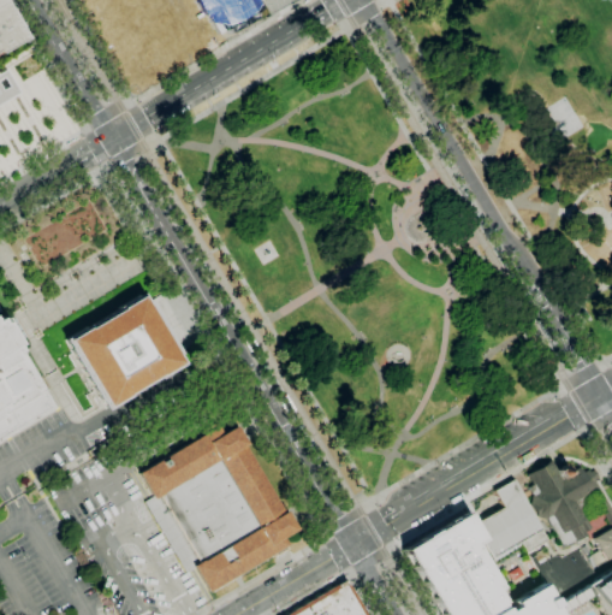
[(0,0),(6,0),(30,39),(4,55),(1,52),(0,52),(0,0)]
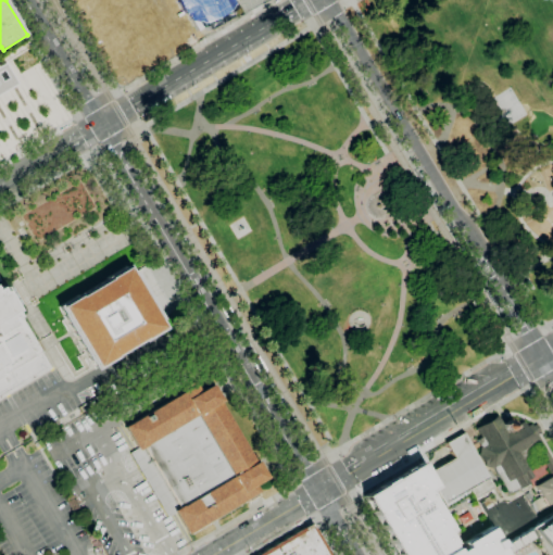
[(200,32),(190,14),(187,15),(177,0),(234,0),(239,8),(231,13),(234,17),(211,32),(208,27),(200,32)]
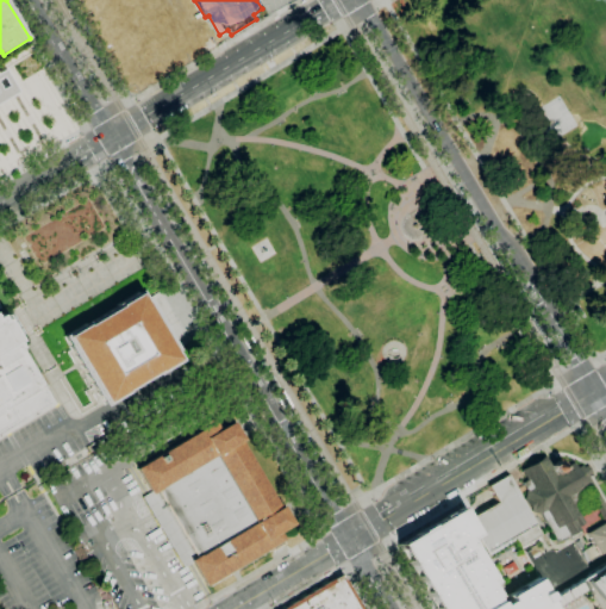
[(0,73),(5,70),(19,93),(0,104),(0,73)]
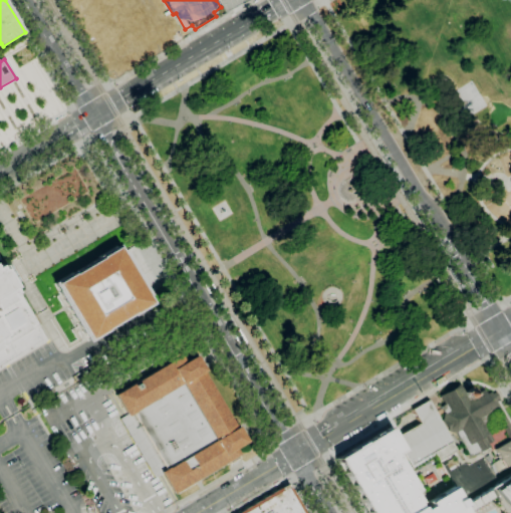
[(90,343),(54,284),(75,271),(76,272),(99,259),(98,258),(119,245),(124,253),(125,252),(152,296),(151,296),(156,305),(135,317),(134,316),(110,330),(110,331),(90,343)]
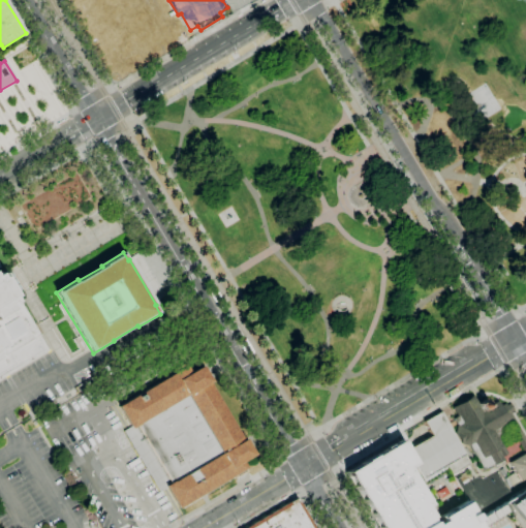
[(0,264),(2,268),(0,269),(0,274),(3,279),(5,277),(6,279),(11,276),(9,273),(10,273),(12,276),(14,274),(17,278),(14,279),(16,281),(19,280),(21,283),(19,285),(20,287),(22,285),(24,289),(22,290),(23,292),(22,293),(20,290),(16,293),(18,297),(14,298),(17,302),(12,305),(14,309),(24,303),(43,337),(42,337),(51,351),(0,381),(0,264)]
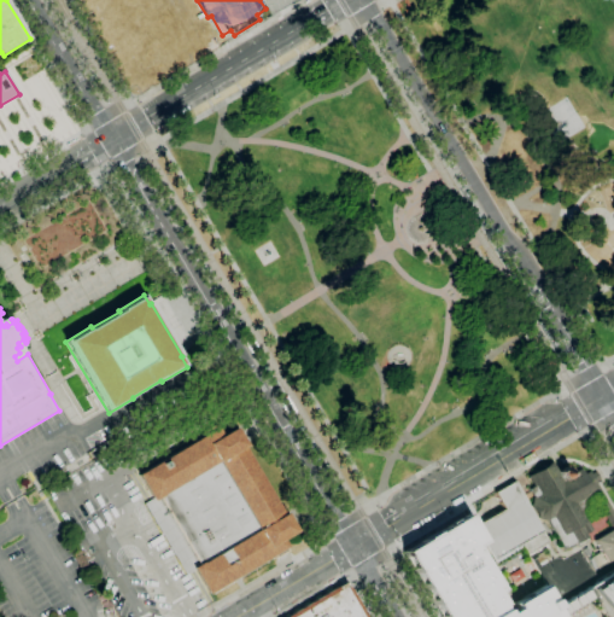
[(211,595),(197,571),(188,576),(146,505),(155,500),(140,476),(220,429),(224,437),(238,429),(243,438),(249,447),(246,448),(286,516),(288,514),(293,523),(299,533),(286,541),(291,548),(288,549),(291,552),(285,556),(279,559),(276,557),(273,559),(211,595)]
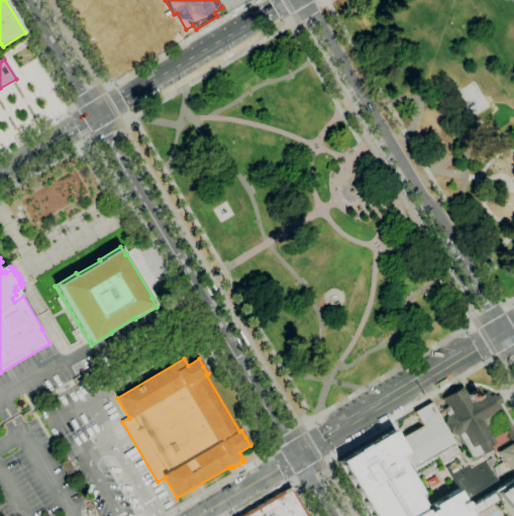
[(476,459),(484,454),(485,456),(486,455),(487,458),(496,453),(494,450),(496,449),(494,447),(499,444),(489,428),(497,423),(494,417),(498,414),(513,438),(513,425),(501,404),(505,402),(501,395),(498,397),(497,395),(492,398),(489,393),(481,397),(478,391),(470,396),(465,387),(444,399),(449,408),(445,410),(449,416),(448,417),(447,423),(453,435),(461,436),(476,459)]
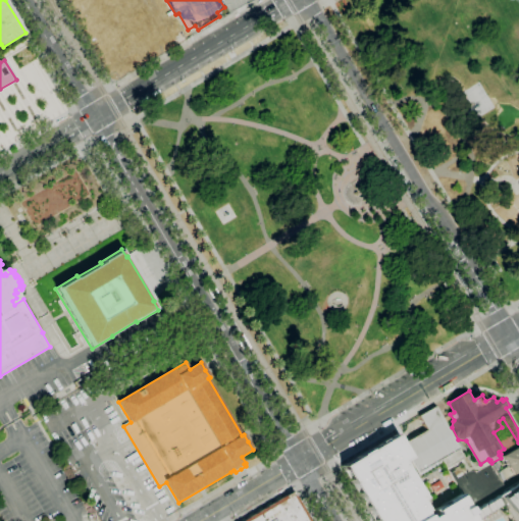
[(420,473),(404,446),(429,431),(420,417),(436,407),(467,459),(449,469),(444,460),(420,473)]
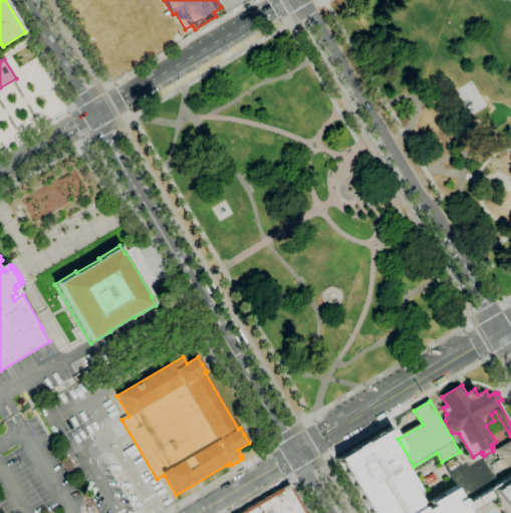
[(337,459),(367,512),(510,512),(510,480),(493,490),(510,511),(510,512),(464,512),(451,489),(427,503),(430,508),(422,512),(417,504),(420,503),(414,493),(417,491),(396,455),(403,451),(390,428),(376,436),(337,459)]
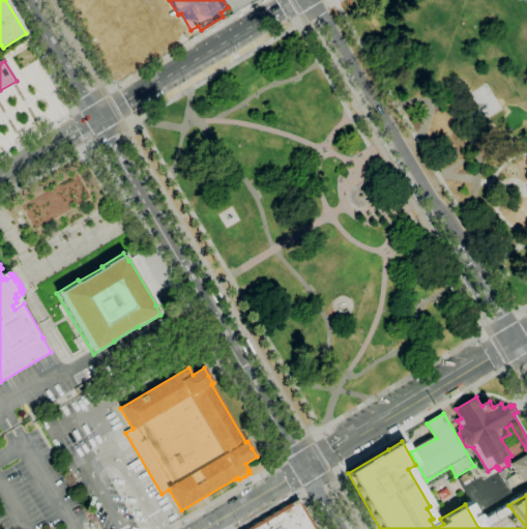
[(526,481),(524,483),(518,474),(513,465),(526,457),(526,481)]
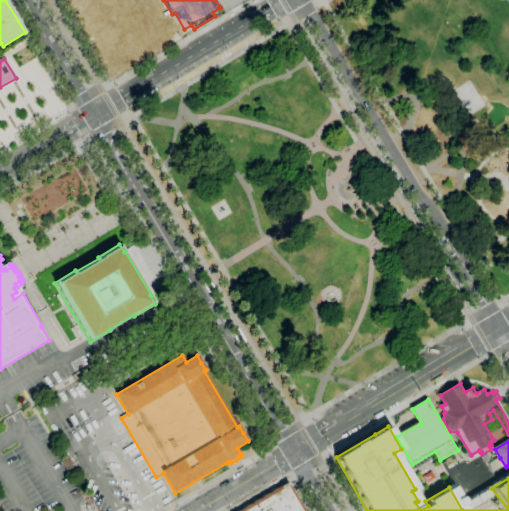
[(506,467),(498,472),(493,463),(500,458),(506,467)]
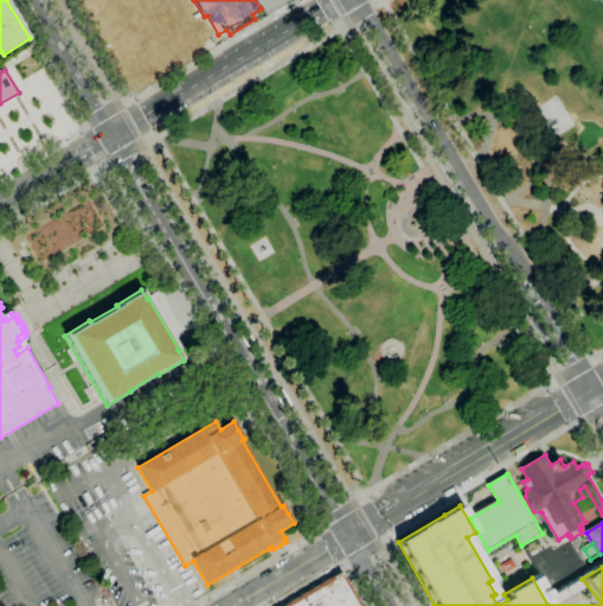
[(498,566),(502,573),(514,567),(510,559),(498,566)]
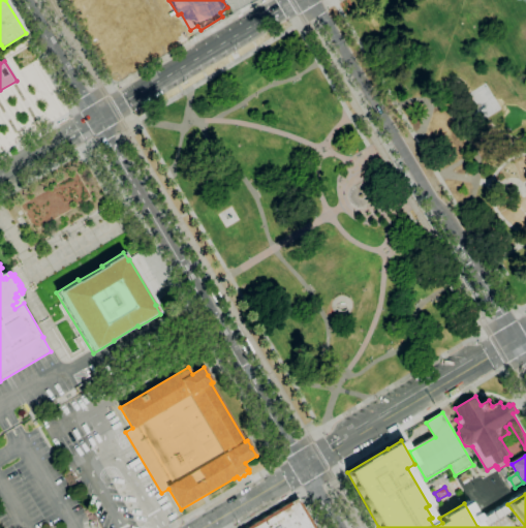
[(251,527),(299,499),(315,527),(251,527)]
